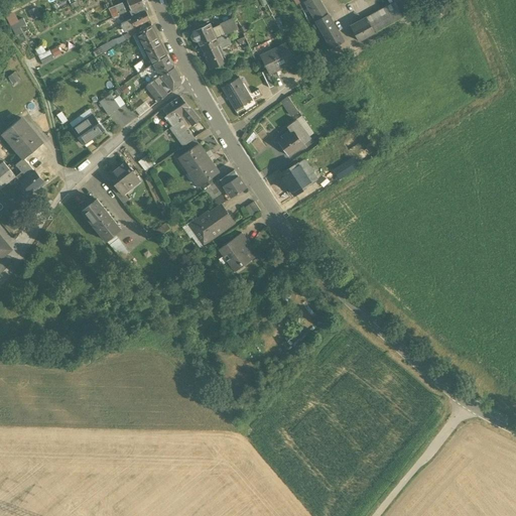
[(131,0),(127,2),(126,2),(130,11),(133,18),(146,12),(147,11),(144,6),(141,0),(131,0)]
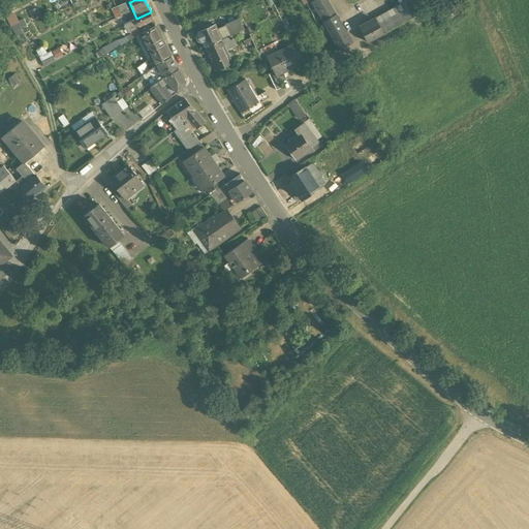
[(340,24),(325,0),(322,0),(314,5),(329,29),(340,24)]
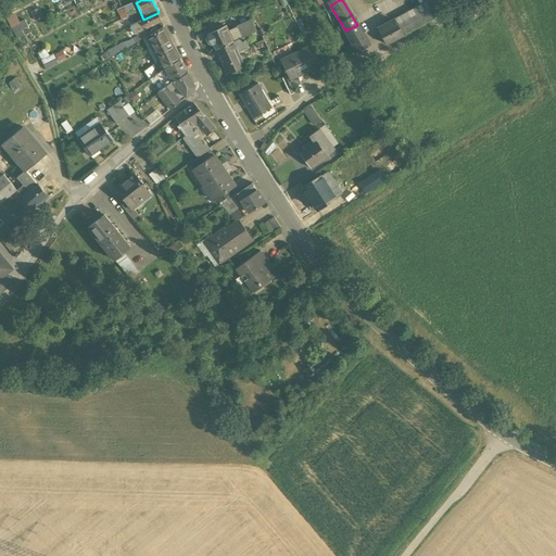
[(440,15),(431,0),(424,0),(426,2),(433,19),(440,15)]
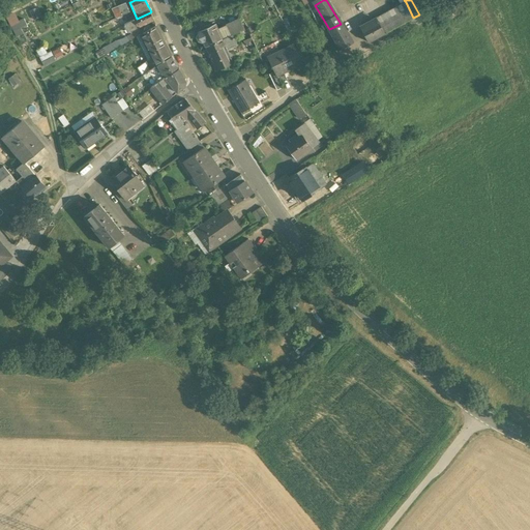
[(406,2),(376,19),(378,21),(381,19),(388,31),(413,18),(406,2)]
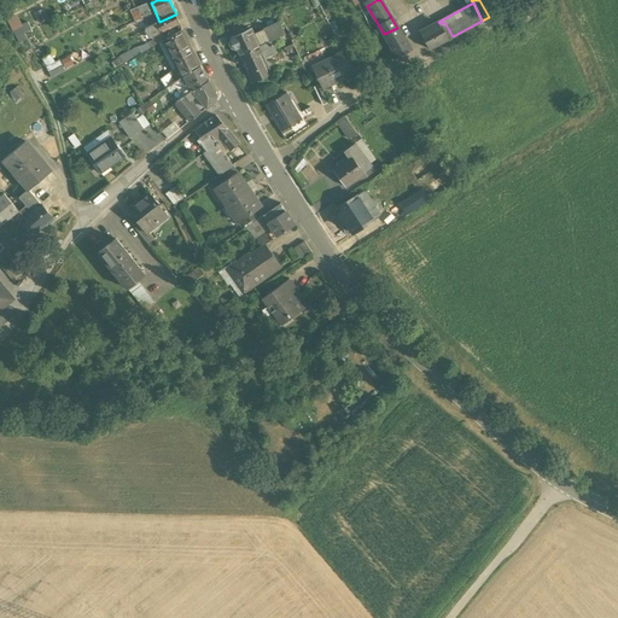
[(151,16),(146,5),(136,9),(141,19),(150,16),(151,16)]
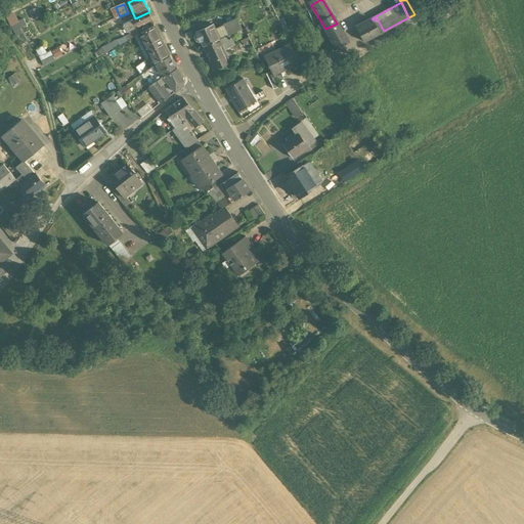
[(116,7),(112,9),(113,9),(111,10),(115,18),(120,16),(116,7)]
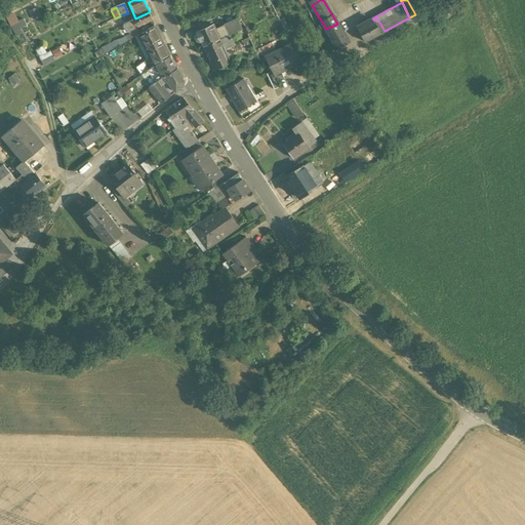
[(135,18),(127,23),(123,26),(127,34),(131,32),(132,31),(131,31),(138,28),(152,21),(149,12),(135,18)]
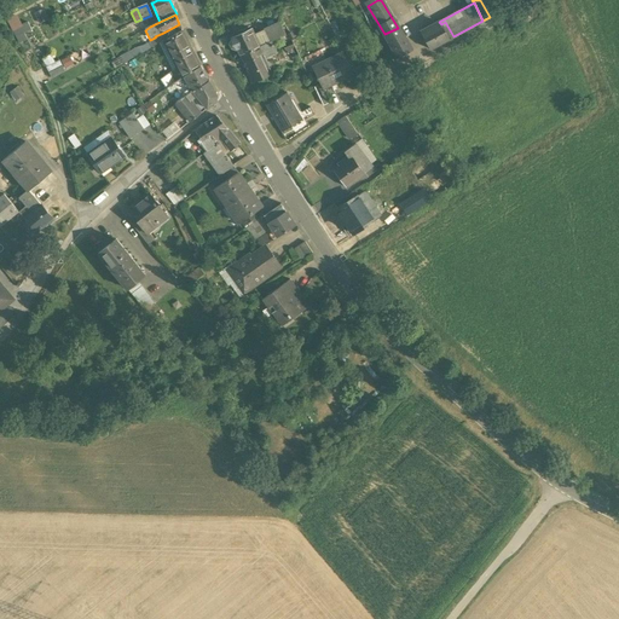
[(150,16),(142,19),(145,27),(154,23),(150,16)]
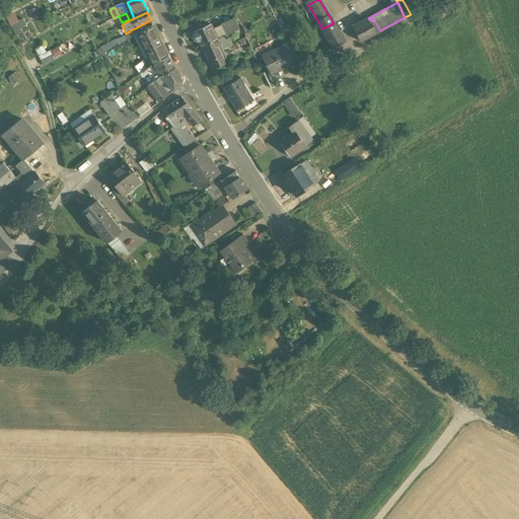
[(114,18),(106,21),(110,29),(120,24),(119,24),(122,22),(119,16),(114,18)]
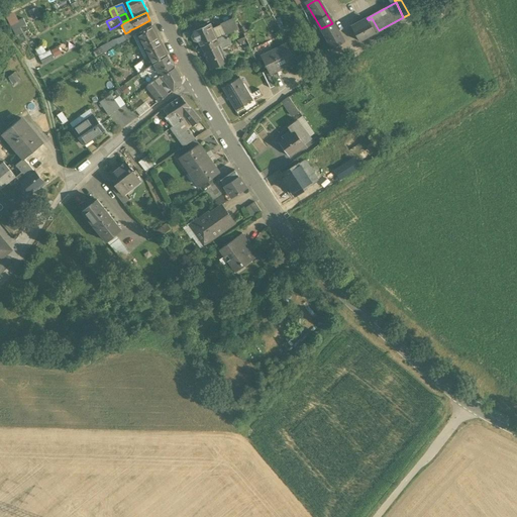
[(379,30),(372,18),(369,20),(375,32),(379,30)]
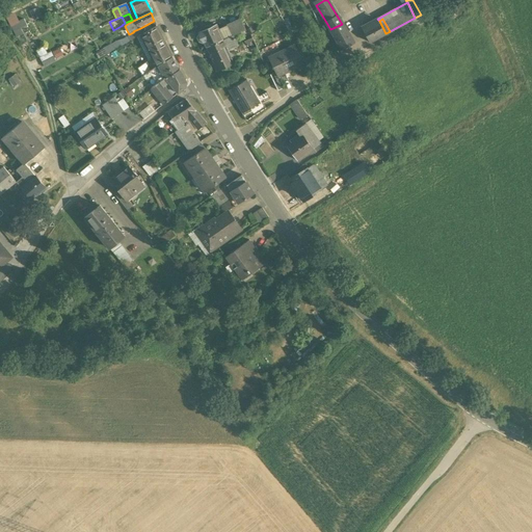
[(240,21),(228,27),(233,36),(244,31),(240,21)]
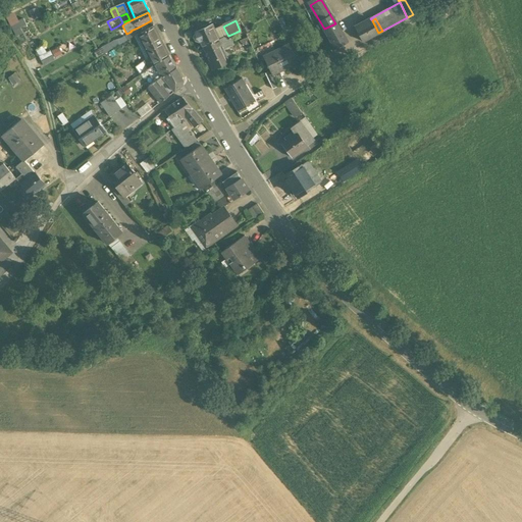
[(372,20),(356,30),(363,42),(378,33),(372,20)]
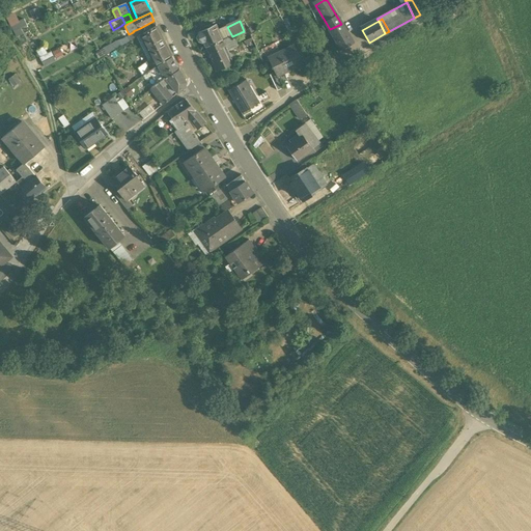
[(9,26),(20,44),(26,40),(16,23),(9,26)]
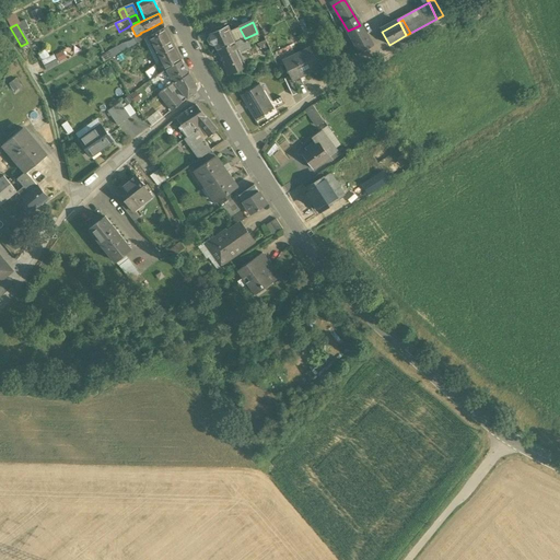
[(372,45),(360,25),(348,31),(360,53),(372,45)]
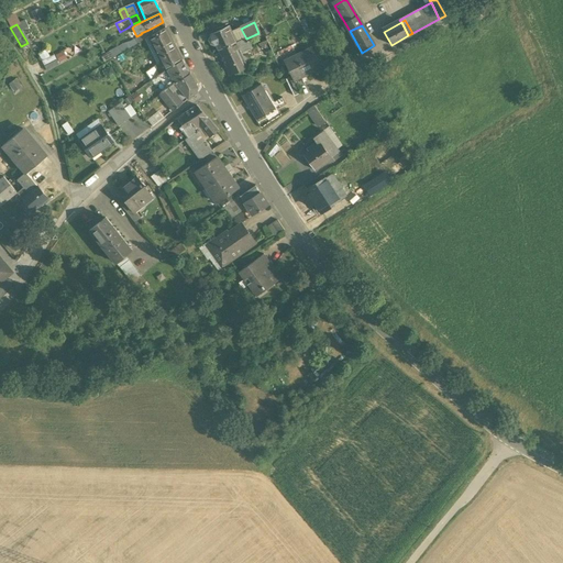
[(152,36),(148,39),(161,64),(165,72),(181,62),(165,28),(152,36)]
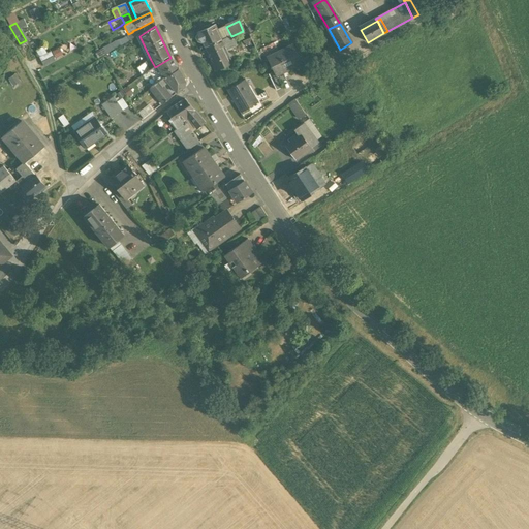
[(215,26),(197,33),(198,35),(201,41),(205,49),(206,49),(222,41),(215,26)]
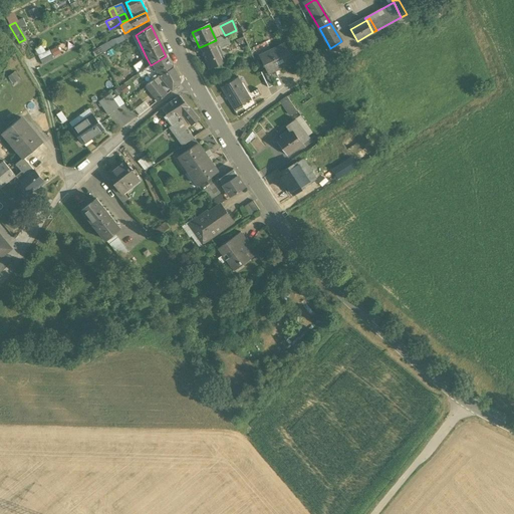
[(136,27),(129,30),(130,30),(129,31),(130,32),(123,36),(125,40),(136,35),(139,33),(136,27)]
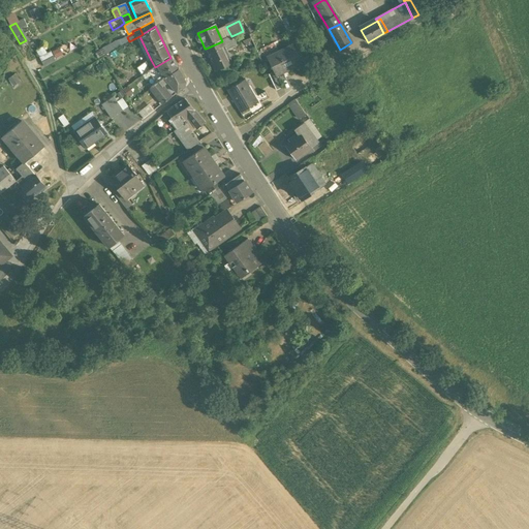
[(97,57),(129,43),(126,36),(94,50),(97,57)]
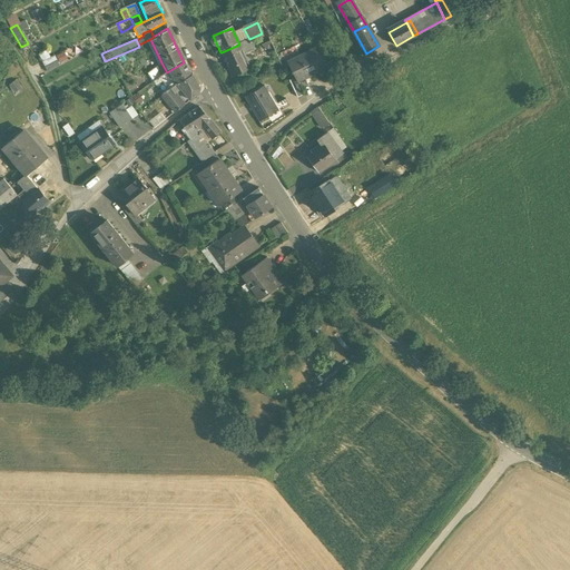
[(239,45),(222,52),(229,69),(233,78),(247,71),(244,64),(244,62),(241,56),(244,53),(244,55),(254,49),(249,39),(239,45)]
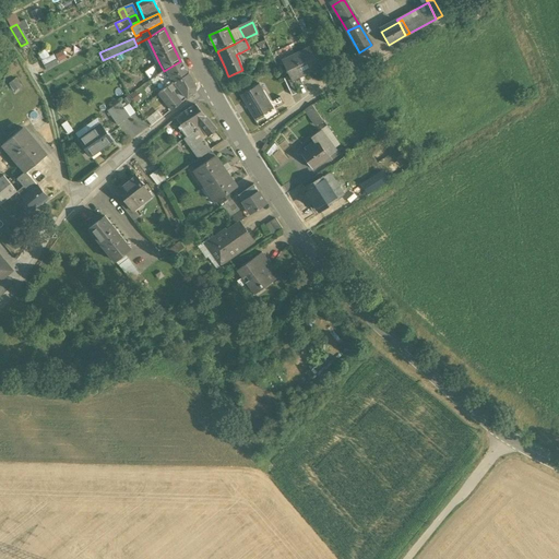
[(264,38),(256,42),(259,47),(266,44),(264,38)]
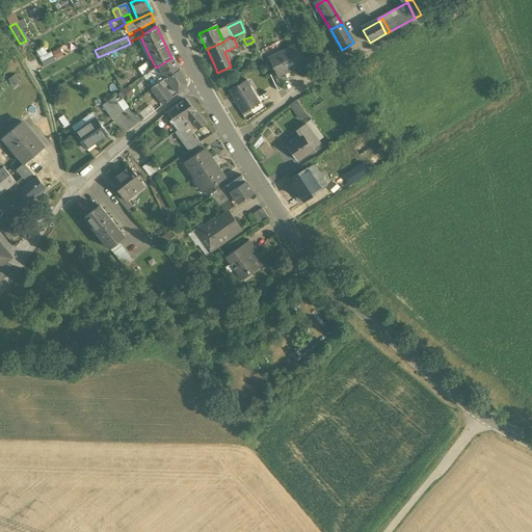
[(295,46),(269,58),(275,74),(277,78),(280,77),(304,65),(295,46)]
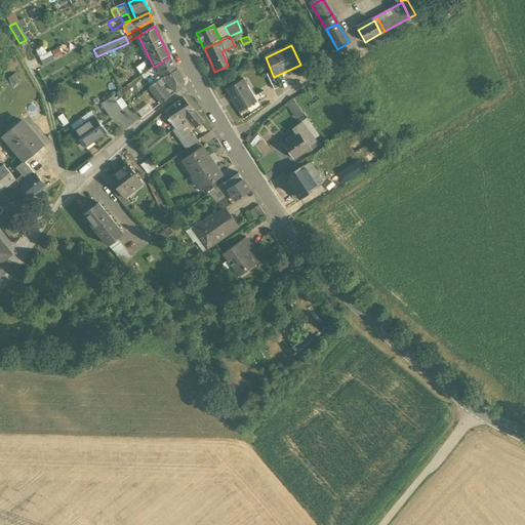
[(39,57),(42,64),(55,56),(52,51),(39,57)]
